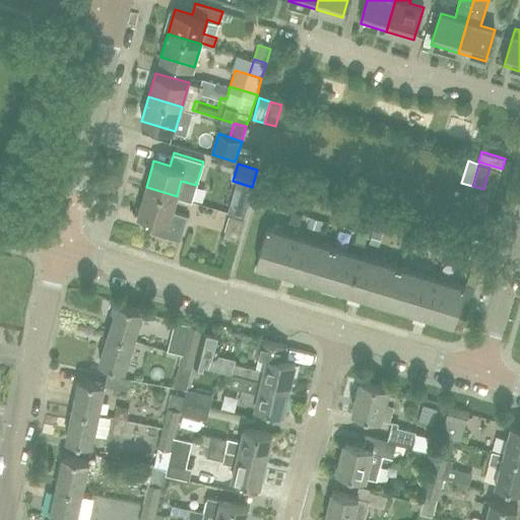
[(494,192),(501,171),(490,168),(483,189),(494,192)]
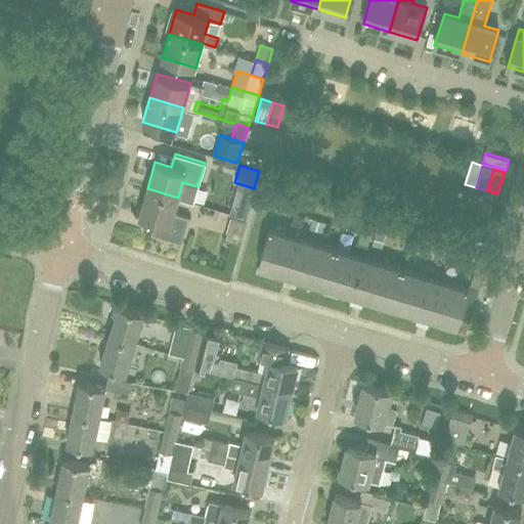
[(260,174),(255,193),(271,198),(277,179),(260,174)]
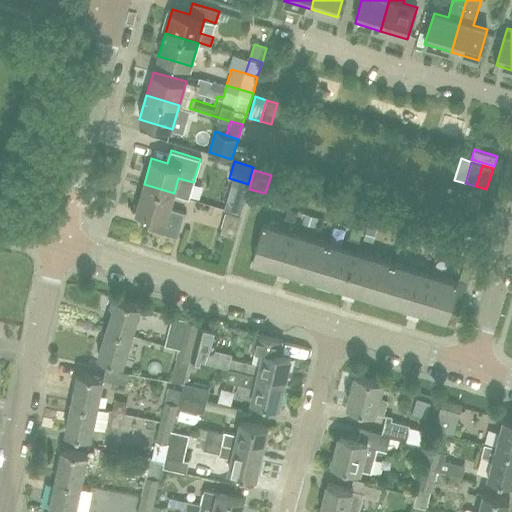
[(169,208),(174,193),(144,184),(136,210),(152,215),(148,227),(177,236),(184,212),(169,208)]
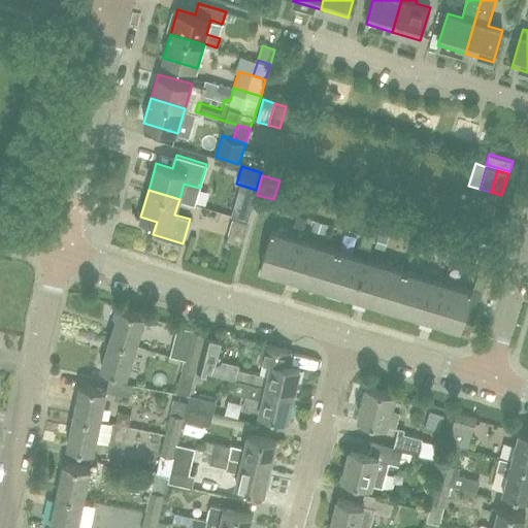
[(226,241),(240,245),(241,245),(248,223),(233,219),(226,241)]
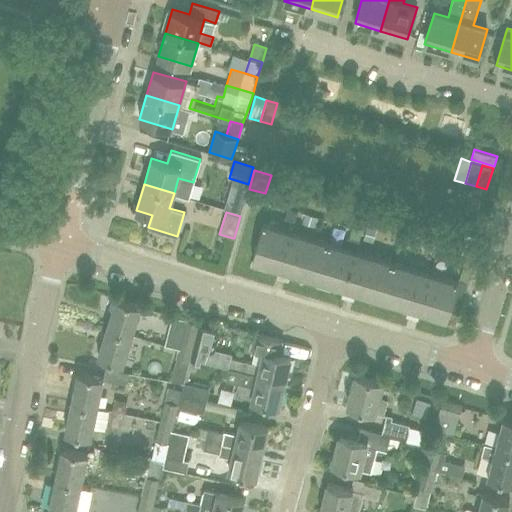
[(268,264),(280,228),(263,223),(252,259),(268,264)]
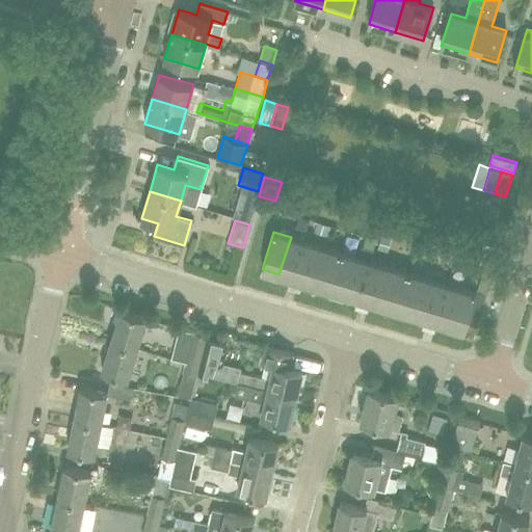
[(296,280),(308,242),(291,237),(278,274),(296,280)]
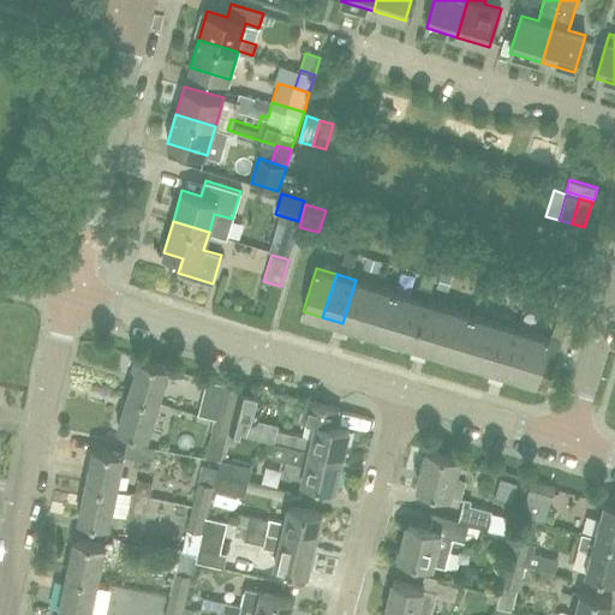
[(548,278),(541,299),(561,305),(568,284),(548,278)]
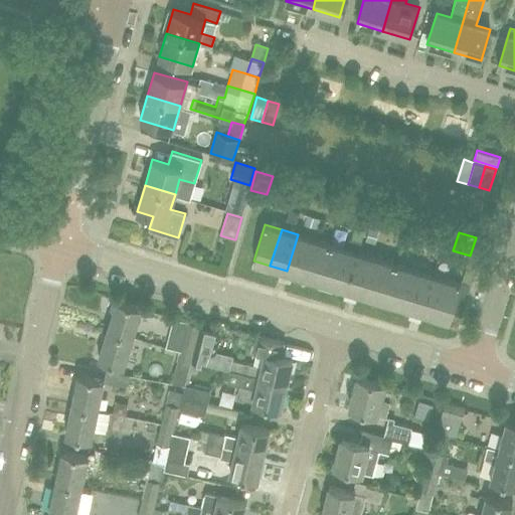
[(303,276),(314,238),(298,234),(287,271),(303,276)]
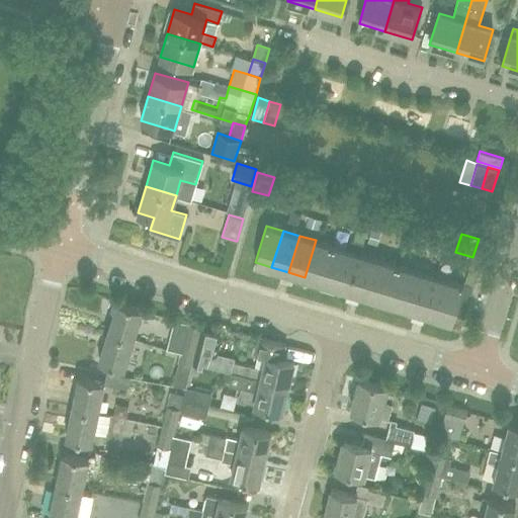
[(321,282),(333,245),(316,240),(305,277),(321,282)]
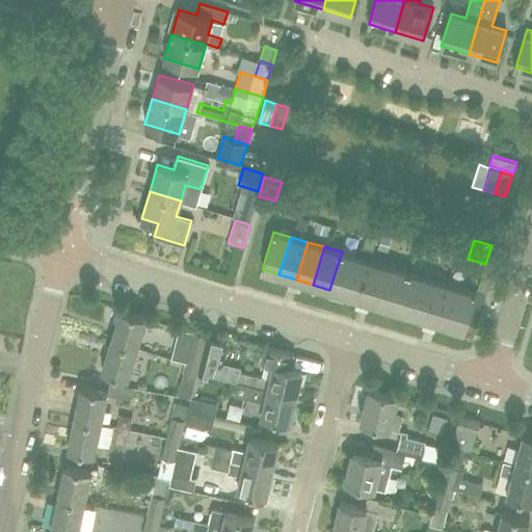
[(347,295),(358,257),(342,251),(329,290),(347,295)]
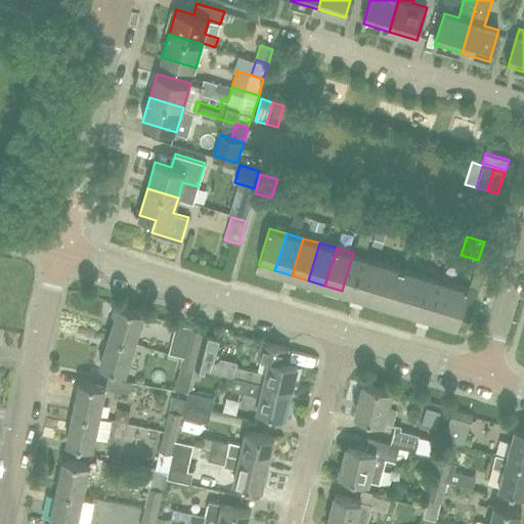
[(358,296),(369,258),(353,253),(342,291),(358,296)]
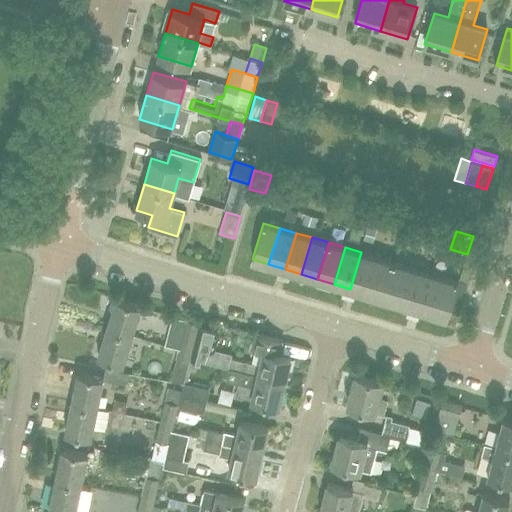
[(366,294),(378,257),(361,252),(350,289),(366,294)]
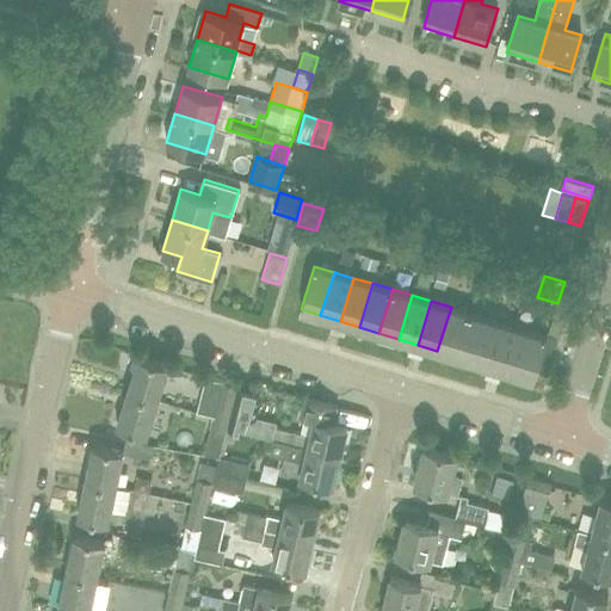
[(457,357),(470,313),(451,307),(437,351),(457,357)]
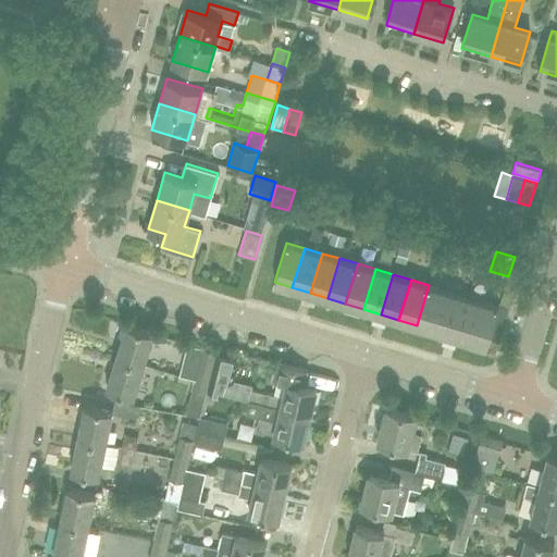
[(434,331),(446,291),(429,285),(417,325),(434,331)]
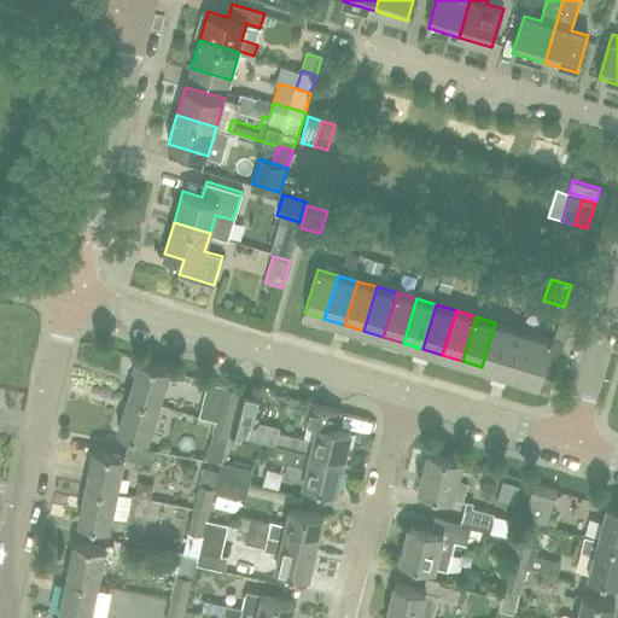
[(502,373),(516,328),(495,322),(482,367),(502,373)]
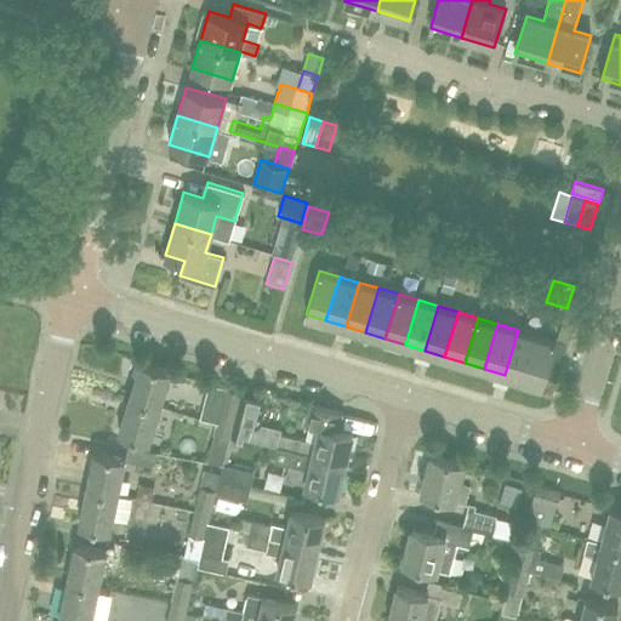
[(524,381),(537,336),(518,330),(505,375),(524,381)]
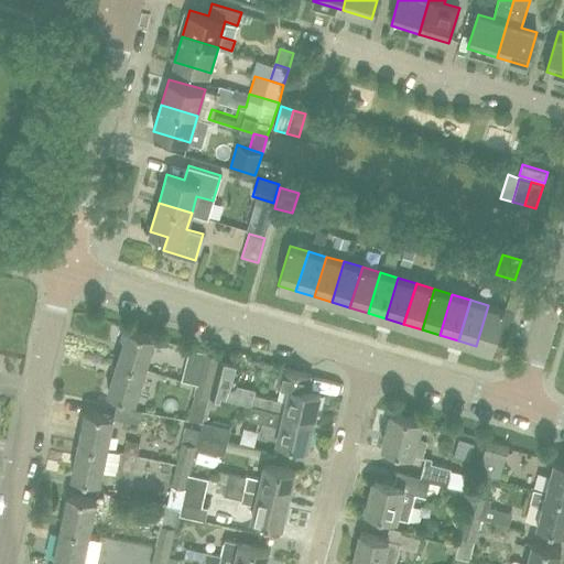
[(506,311),(488,305),(476,346),(494,351),(506,311)]
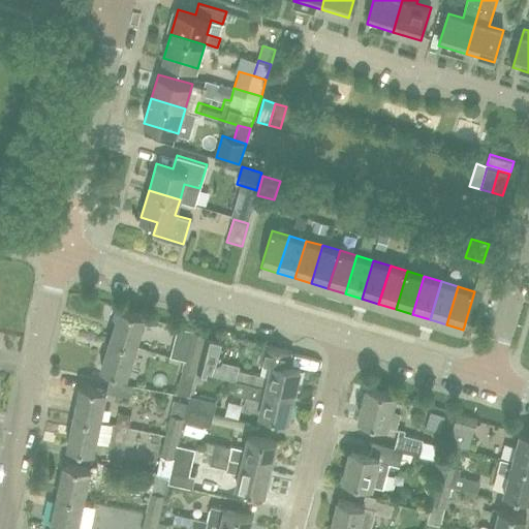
[(120,307),(111,338),(136,346),(147,315),(120,307)]
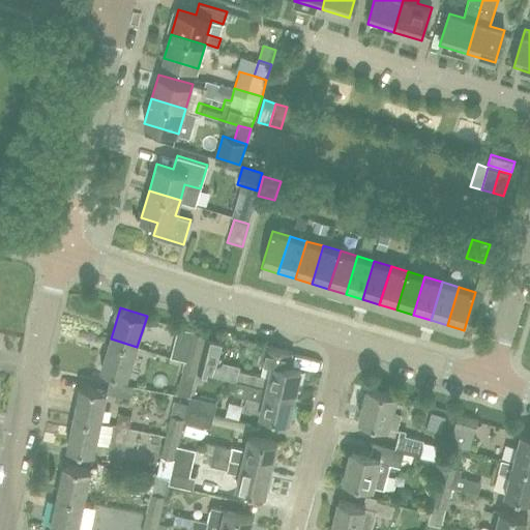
[(200,365),(207,334),(193,330),(187,349),(177,347),(173,357),(184,361),(200,365)]
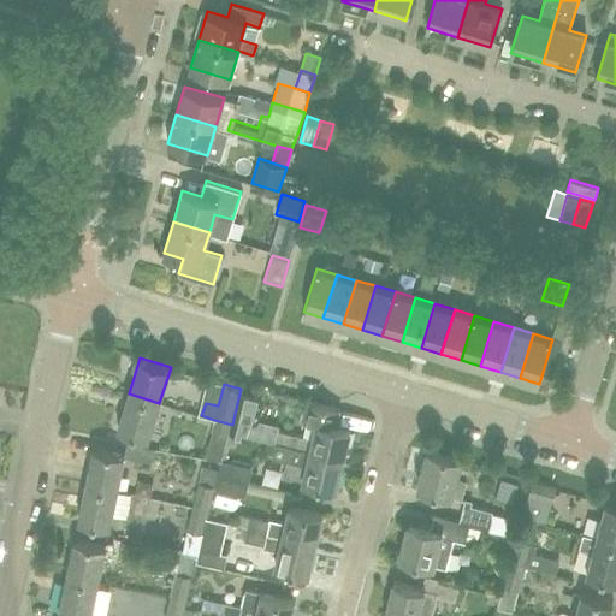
[(241,392),(231,430),(247,434),(256,396),(241,392)]
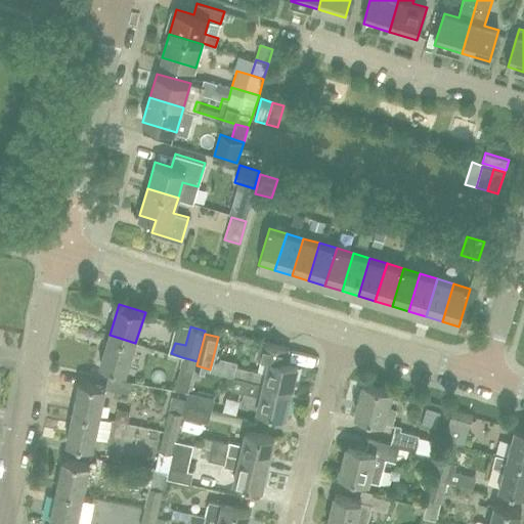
[(127,373),(135,343),(110,335),(100,364),(127,373)]
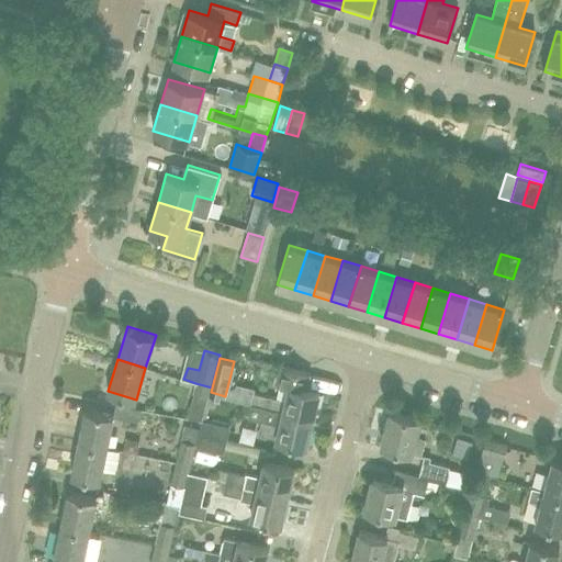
[(321,390),(308,388),(312,372),(279,364),(279,367),(278,373),(278,377),(279,380),(282,382),(289,383),(290,384),(285,400),(255,392),(253,403),(314,417),(321,390)]
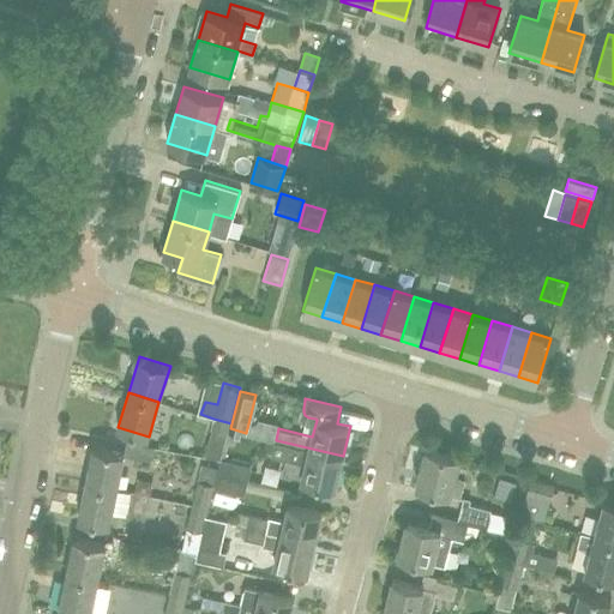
[(228,434),(232,423),(214,419),(211,431),(228,434)]
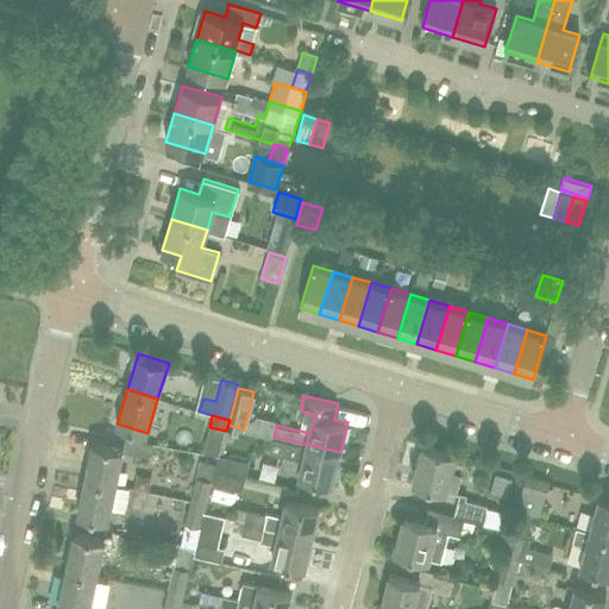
[(333,482),(340,452),(274,437),(270,451),(303,459),(300,473),(333,482)]
